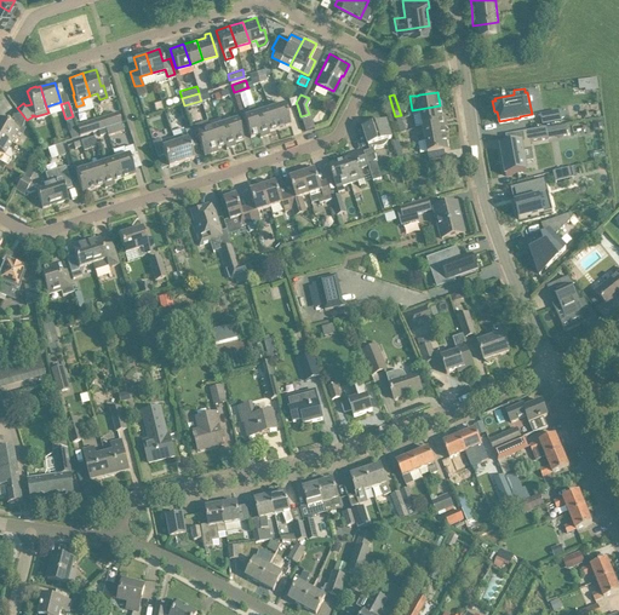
[(264,133),(256,110),(253,102),(246,104),(248,111),(242,114),(250,134),(258,131),(259,134),(264,133)]
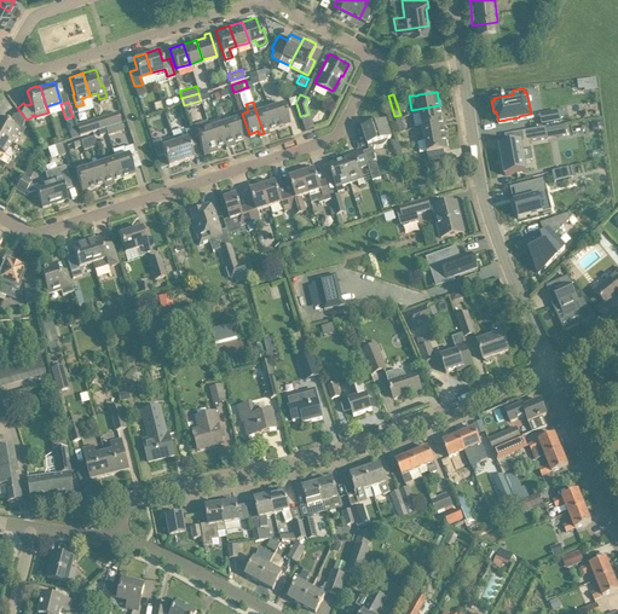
[(282,102),(269,105),(275,126),(289,121),(286,109),(282,102)]
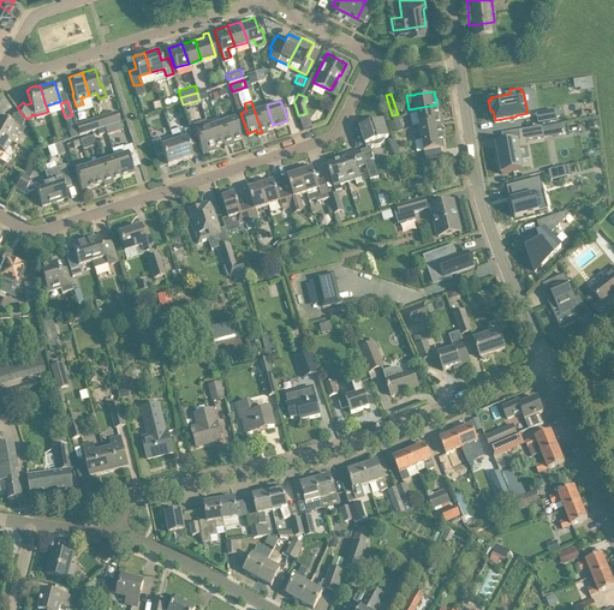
[(267,105),(254,109),(262,132),(267,130),(266,127),(273,125),(267,105)]
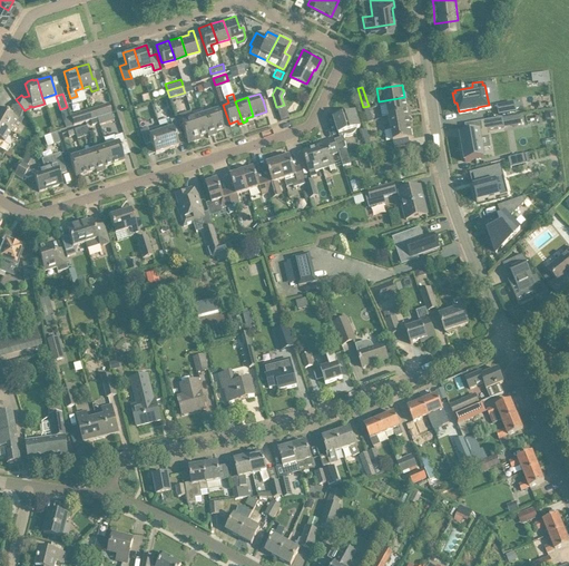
[(385,100),(388,113),(409,109),(409,105),(405,105),(404,97),(385,100)]
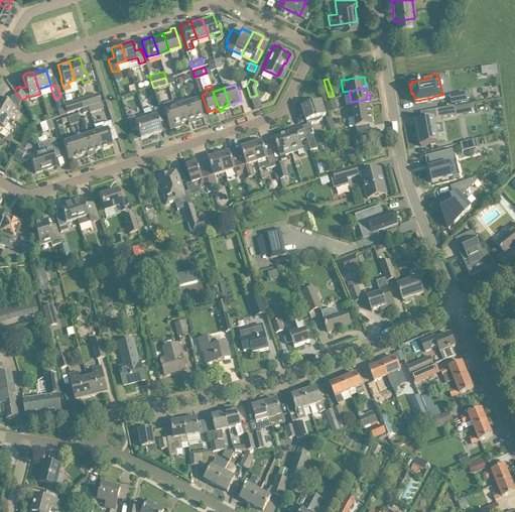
[(26,106),(22,100),(14,90),(9,94),(17,104),(19,102),(23,108),(26,106)]
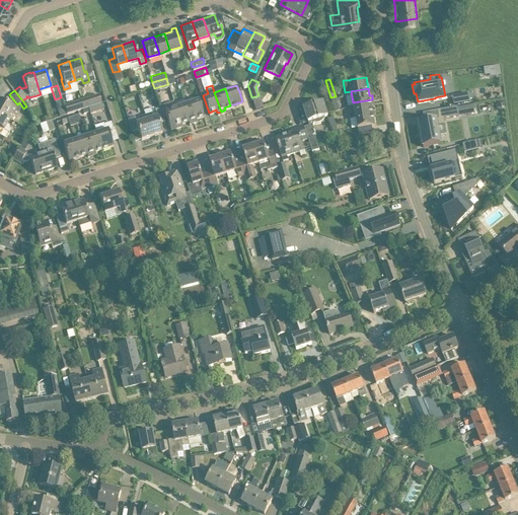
[(466,90),(451,92),(453,100),(468,98),(466,90)]
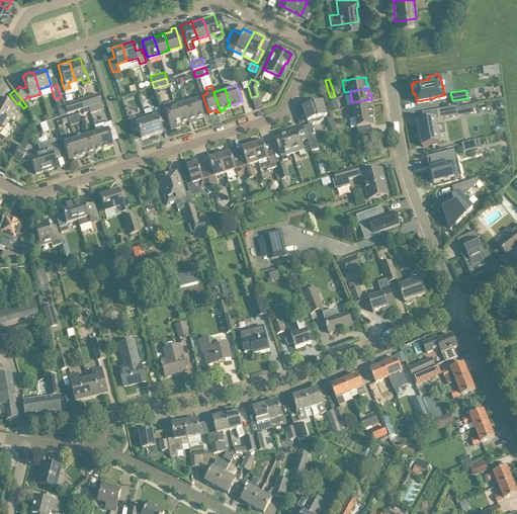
[(88,95),(80,97),(83,105),(87,104),(94,102),(98,100),(100,100),(97,92),(88,95)]
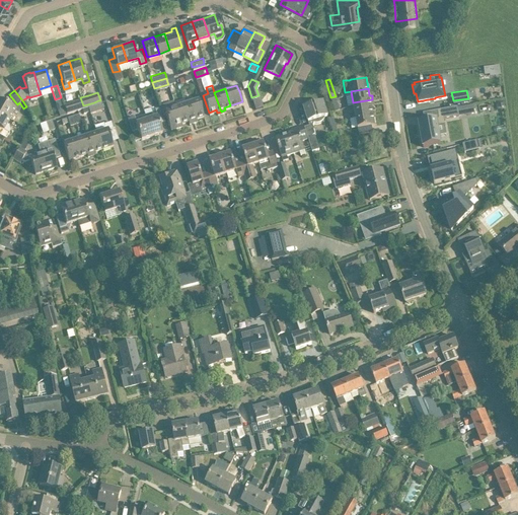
[(66,112),(76,107),(83,105),(80,97),(63,102),(66,112)]
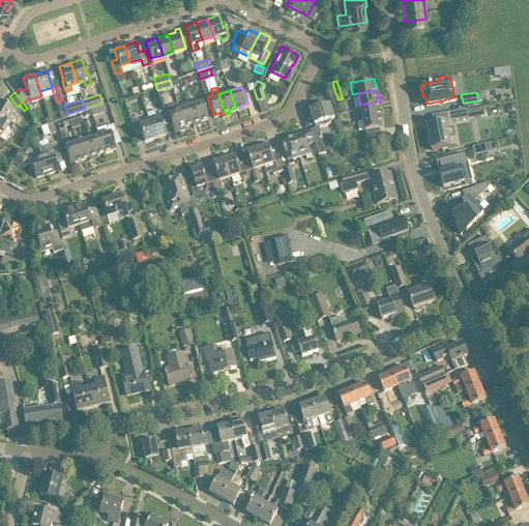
[(202,99),(189,104),(196,123),(201,121),(200,119),(207,117),(204,107),(202,99)]
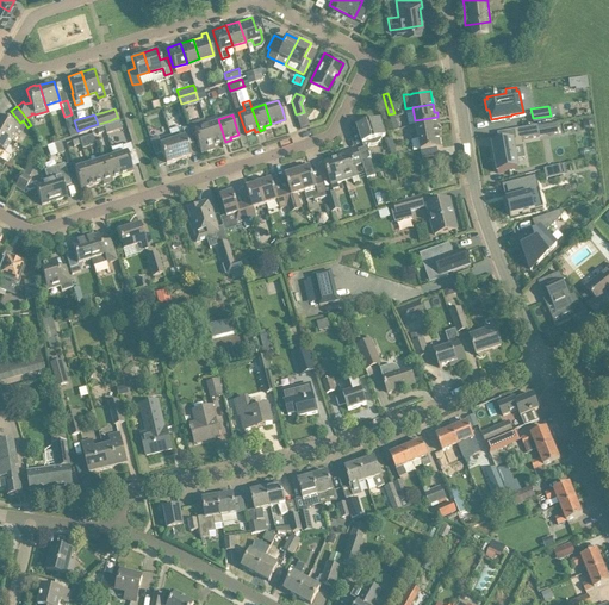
[(0,131),(10,137),(17,125),(0,116),(0,131)]
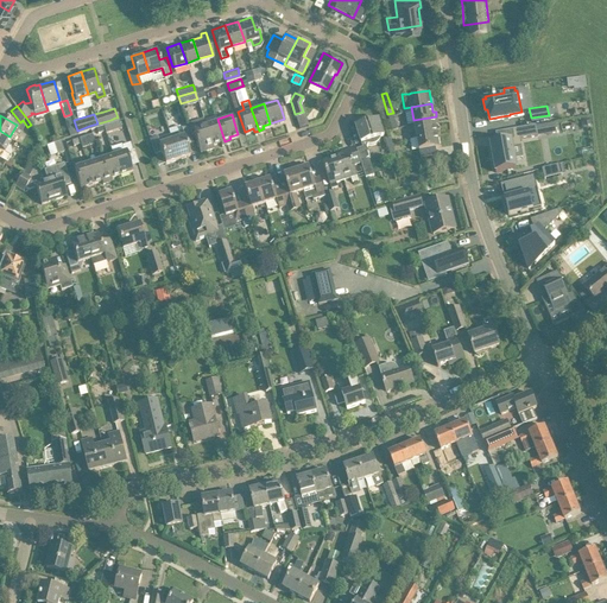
[(361,144),(355,146),(365,175),(373,171),(368,156),(370,156),(366,145),(367,140),(368,141),(371,141),(372,141),(373,140),(375,140),(377,139),(378,138),(379,135),(380,134),(380,133),(384,132),(378,116),(377,116),(375,115),(370,116),(370,118),(368,119),(367,120),(368,122),(365,124),(365,120),(355,124),(359,135),(361,134),(360,140),(361,144)]
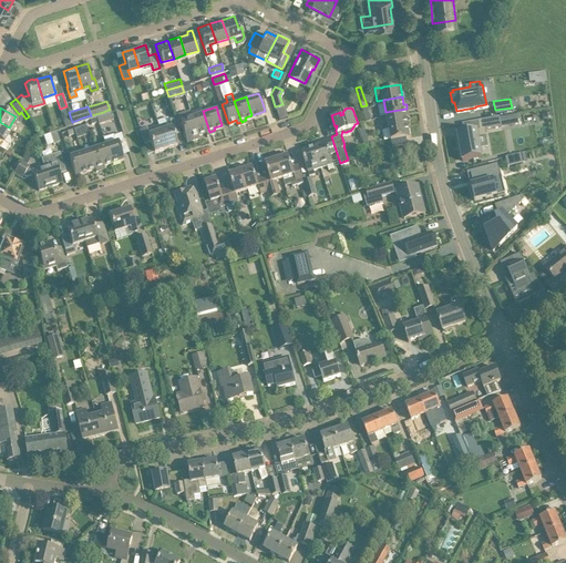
[(386,112),(388,124),(407,121),(405,113),(408,113),(407,109),(386,112)]
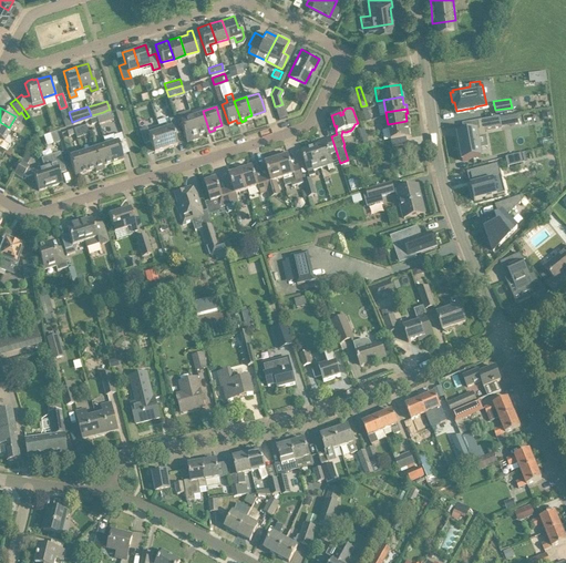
[(98,121),(112,116),(110,110),(107,110),(103,112),(95,114),(96,119),(98,121)]
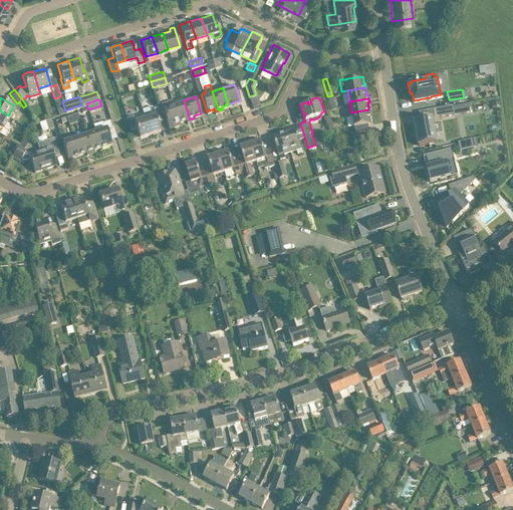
[(184,100),(174,103),(179,120),(186,117),(187,120),(190,119),(184,100)]
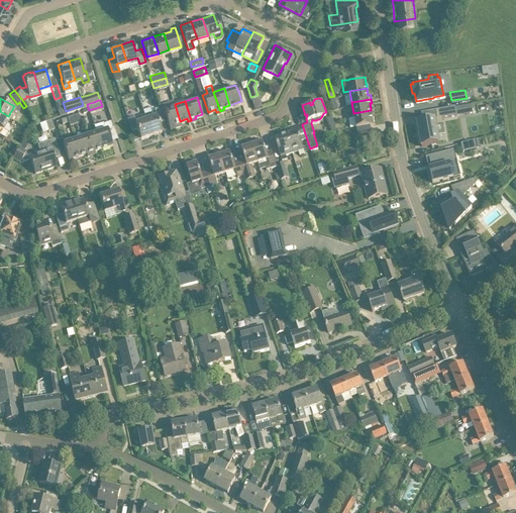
[(163,108),(170,127),(181,123),(180,121),(175,104),(163,108)]
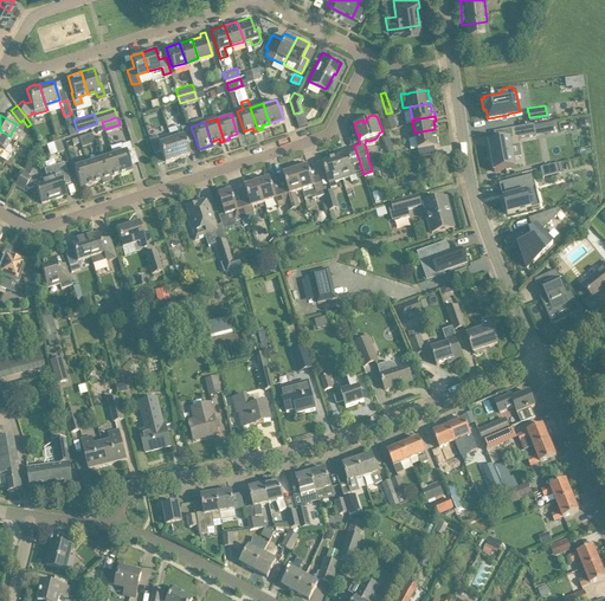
[(512,136),(488,140),(494,169),(514,166),(510,144),(519,143),(517,136),(535,133),(533,122),(510,127),(512,136)]
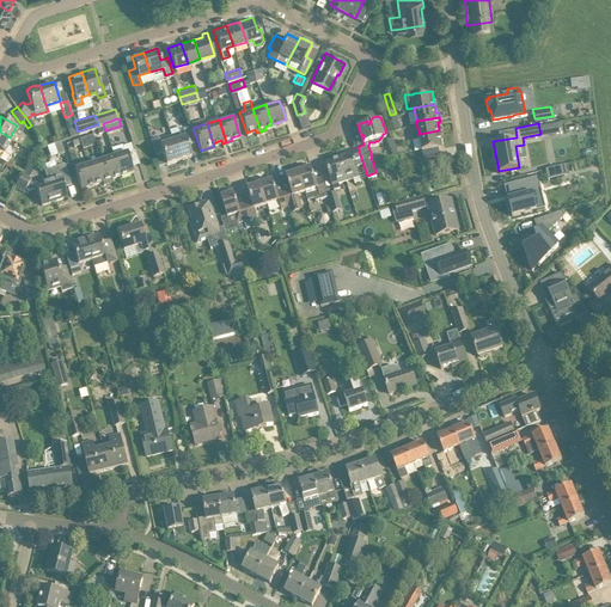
[(170,133),(171,138),(178,158),(190,153),(187,142),(194,140),(188,124),(181,127),(182,129),(170,133)]
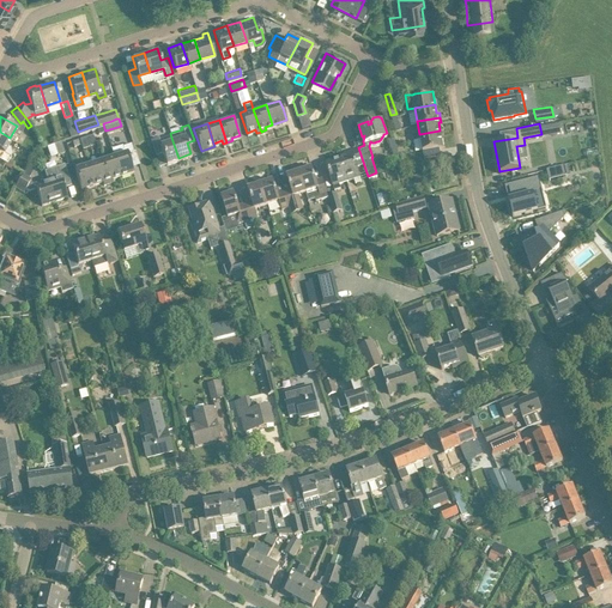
[(440,131),(419,134),(423,156),(440,153),(438,146),(442,145),(440,131)]
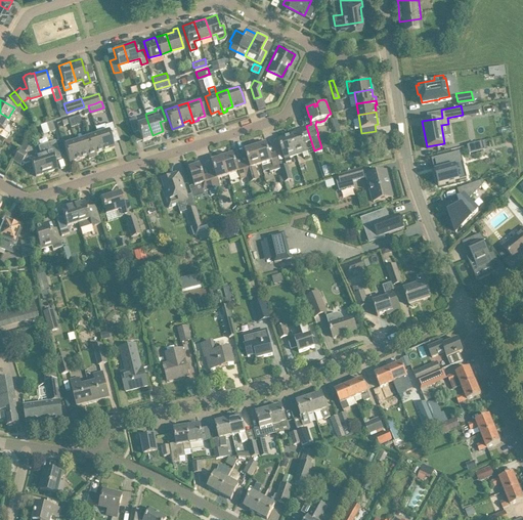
[(0,134),(4,136),(5,137),(8,131),(7,130),(9,128),(8,124),(6,123),(8,118),(0,113),(0,134)]
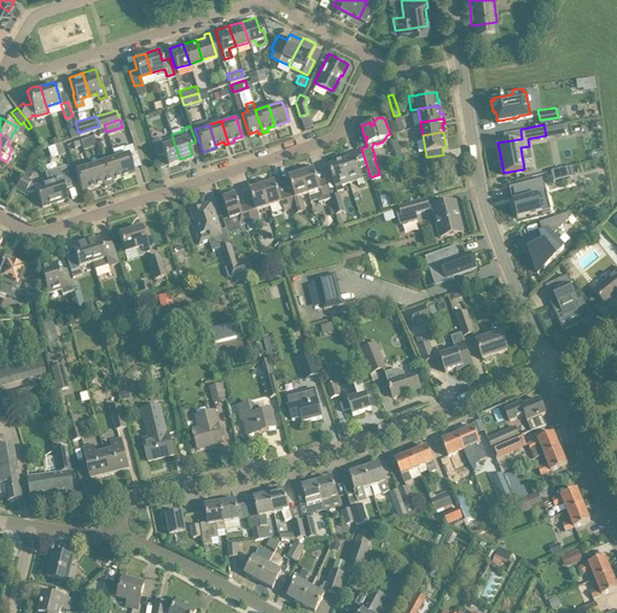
[(80,138),(81,142),(82,147),(95,142),(92,134),(80,138)]
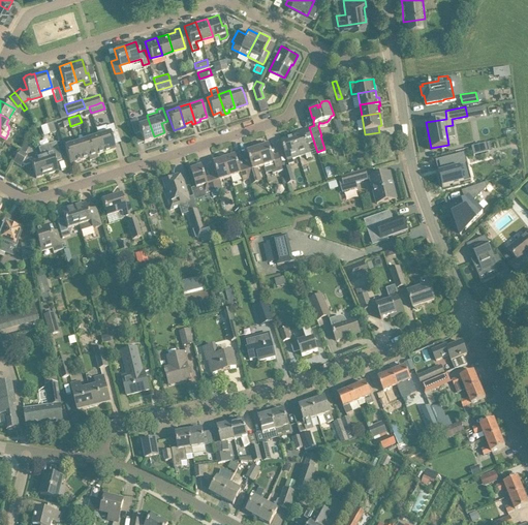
[(148,119),(147,115),(136,118),(135,116),(129,118),(133,131),(140,129),(143,140),(154,136),(148,119)]
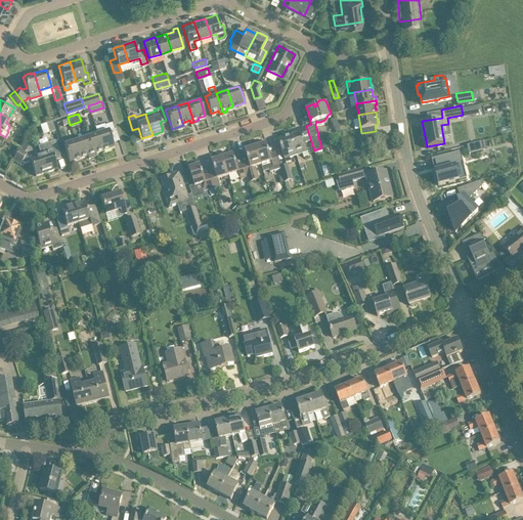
[(331,117),(335,129),(340,128),(336,115),(331,117)]
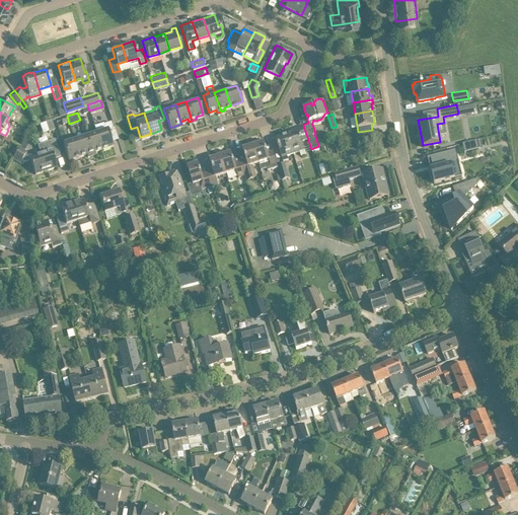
[(45,120),(48,129),(54,127),(51,118),(45,120)]
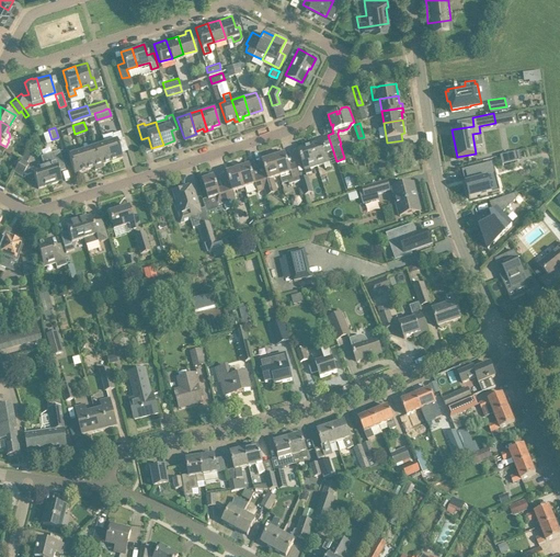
[(122,155),(120,150),(116,138),(122,136),(120,129),(112,132),(112,131),(101,134),(103,141),(110,159),(122,155)]
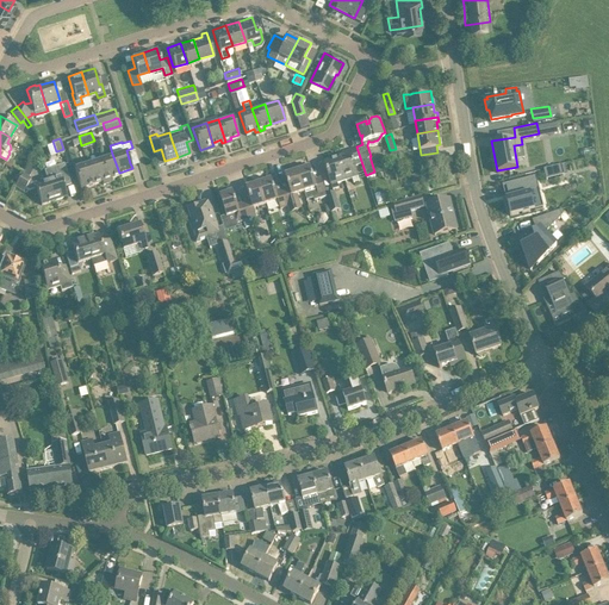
[(343,153),(336,155),(343,176),(350,174),(353,180),(359,178),(358,173),(354,162),(361,160),(360,157),(356,145),(342,150),(343,153)]
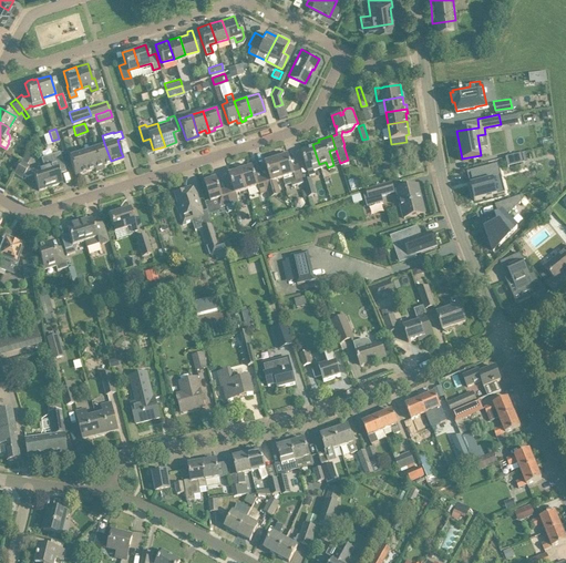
[(104,143),(92,146),(100,167),(104,166),(103,163),(111,161),(104,143)]
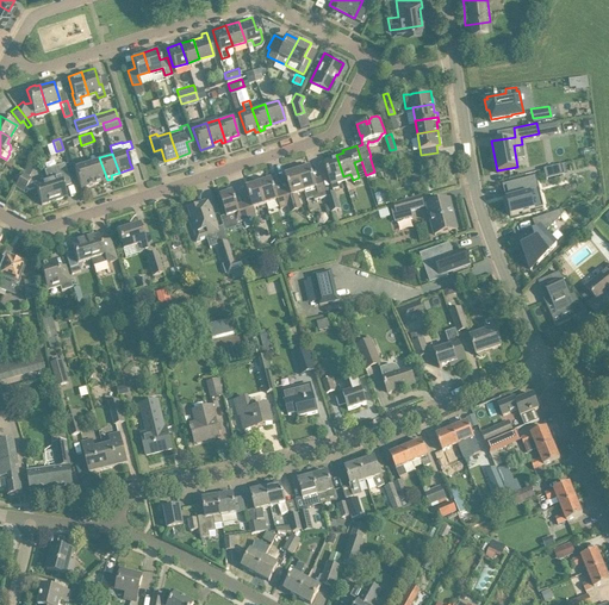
[(343,176),(336,155),(323,160),(327,170),(330,181),(331,186),(337,184),(336,179),(343,176)]
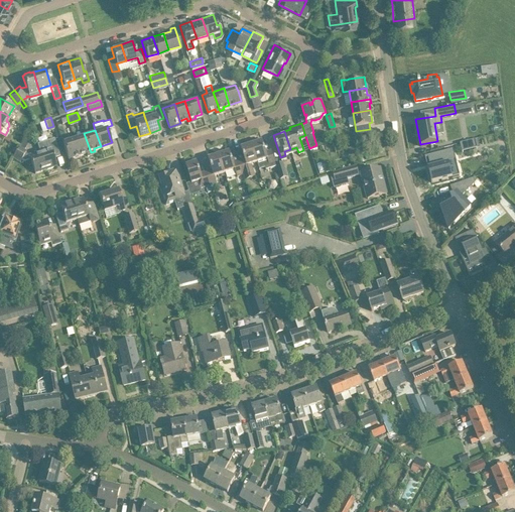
[(84,133),(74,137),(79,153),(86,151),(87,153),(91,152),(84,133)]
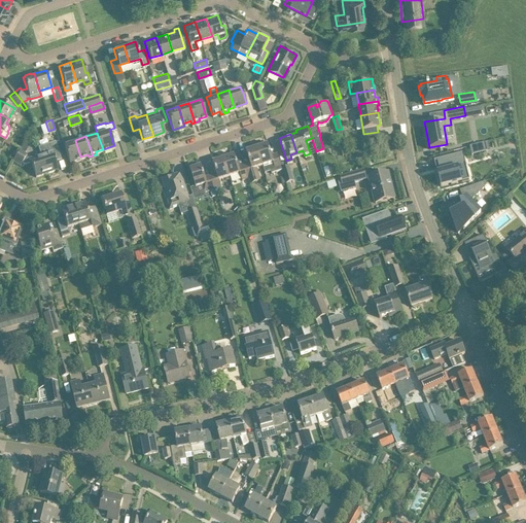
[(37,144),(39,152),(40,152),(46,171),(57,167),(53,152),(58,150),(55,140),(55,138),(47,140),(37,144)]
